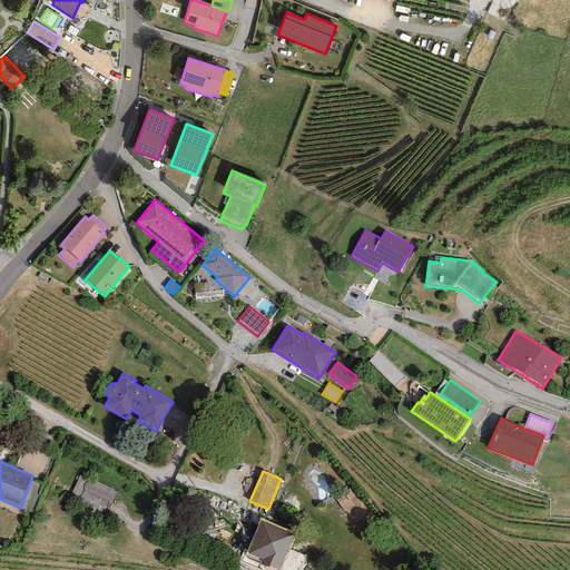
[(117,490),(79,475),(70,499),(107,513),(117,490)]
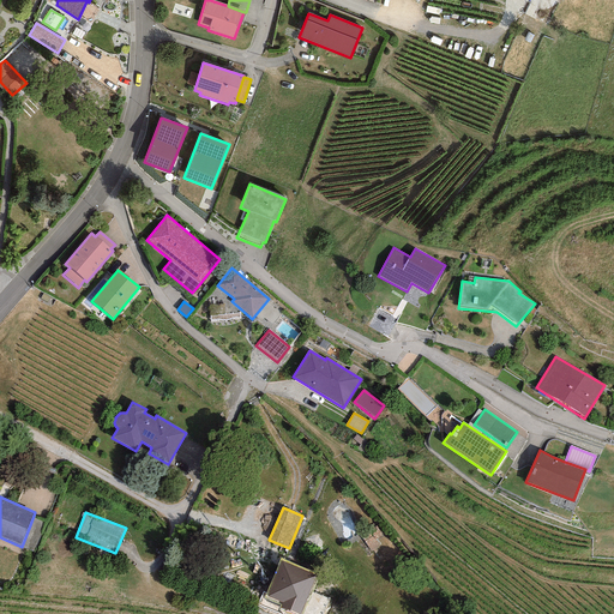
[(47,521),(34,516),(22,547),(34,552),(47,521)]
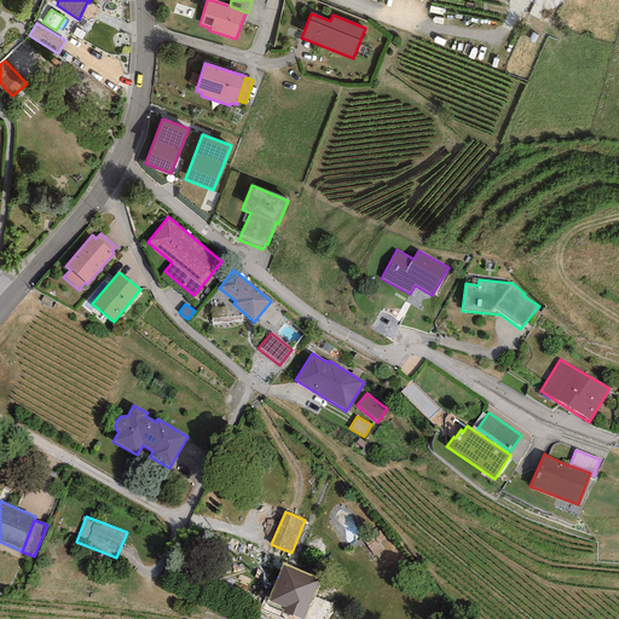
[(301,618),(318,579),(282,565),(268,597),(265,596),(260,609),(281,618),(284,618),(287,614),(300,618),(301,618)]
